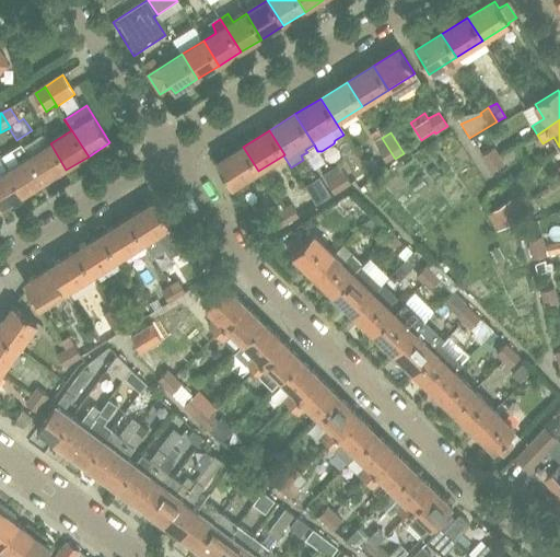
[(382,138),(373,143),(386,164),(395,159),(382,138)]
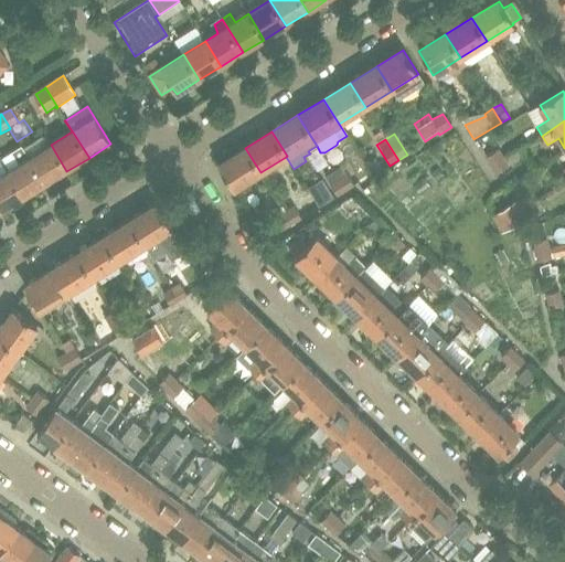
[(51,145),(29,159),(45,184),(66,171),(51,145)]
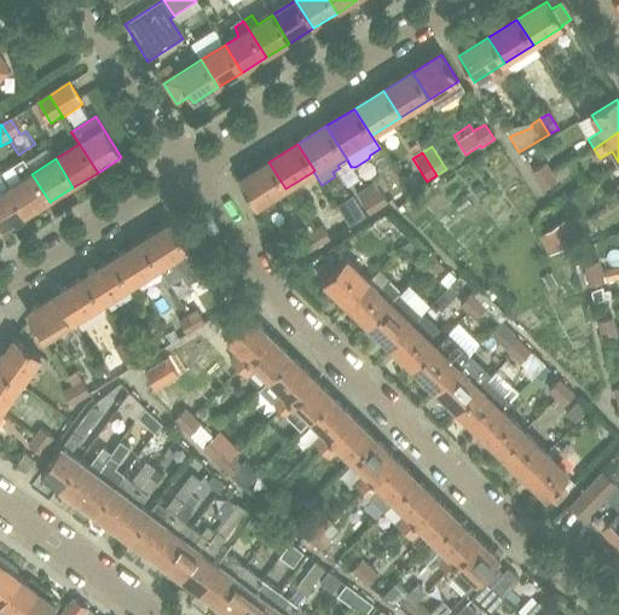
[(12,168),(21,180),(7,189),(25,216),(50,202),(32,174),(30,174),(23,162),(12,168)]
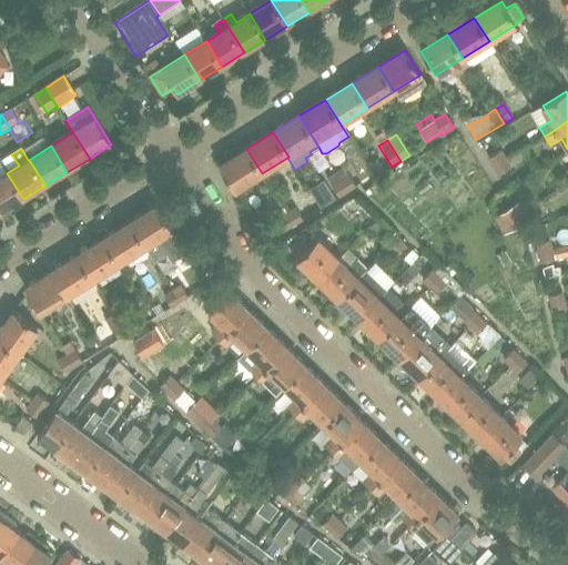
[(220,165),(235,190),(262,173),(246,149),(220,165)]
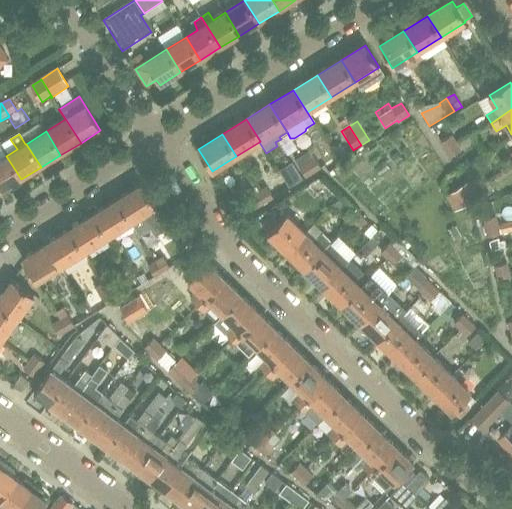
[(445,150),(457,143),(452,136),(440,143),(445,150)]
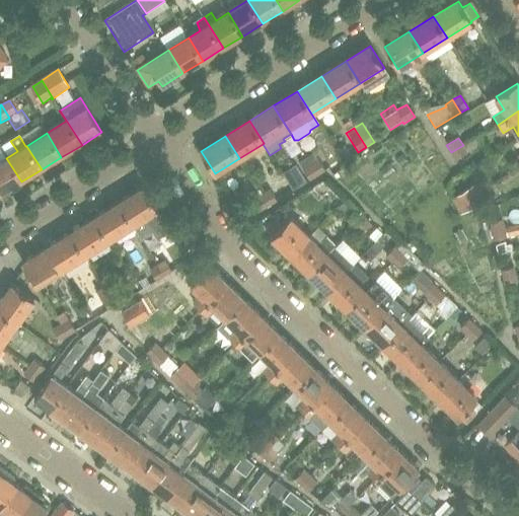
[(463,145),(451,152),(456,160),(467,153),(463,145)]
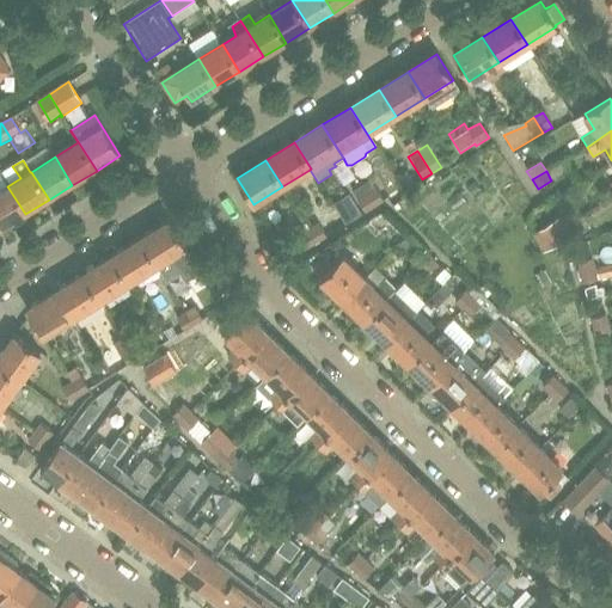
[(384,203),(383,202),(371,182),(361,188),(374,209),(384,203)]
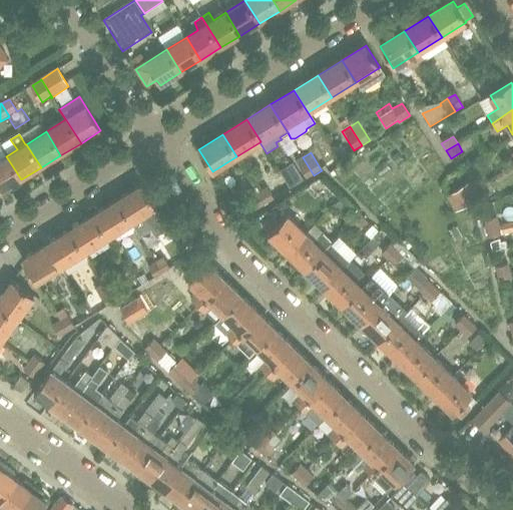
[(0,190),(1,192),(21,179),(6,156),(0,159),(0,190)]
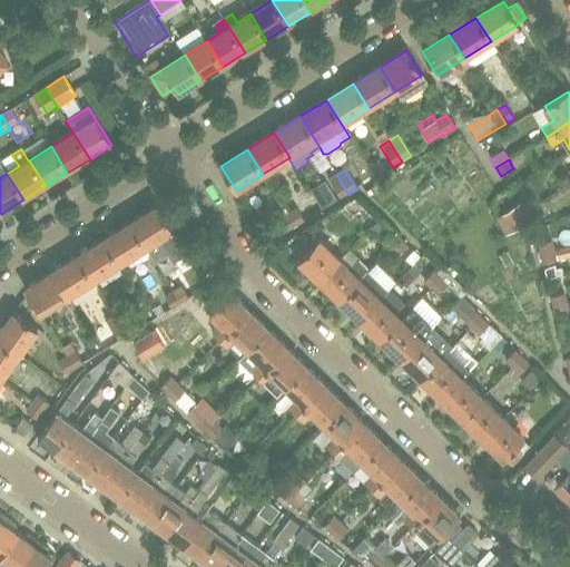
[(340,201),(349,195),(336,175),(327,181),(340,201)]
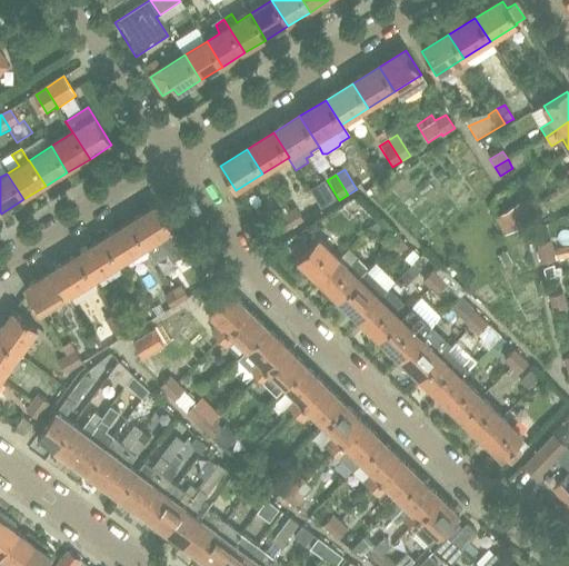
[(317,197),(323,208),(333,202),(327,190),(317,197)]
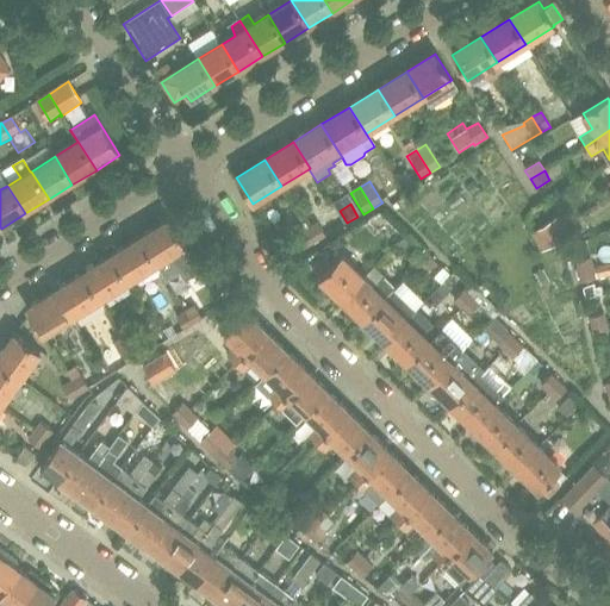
[(560,242),(566,238),(567,238),(561,229),(582,216),(580,213),(573,217),(568,211),(530,235),(542,254),(560,242)]
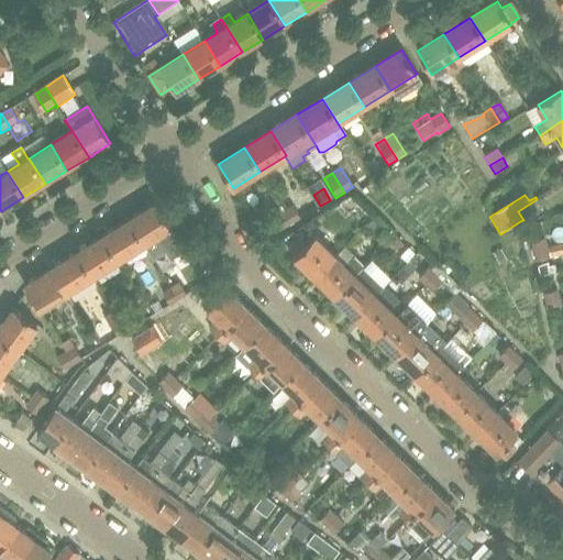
[(539,202),(537,199),(518,211),(523,220),(522,220),(523,223),(537,216),(532,207),(539,202)]
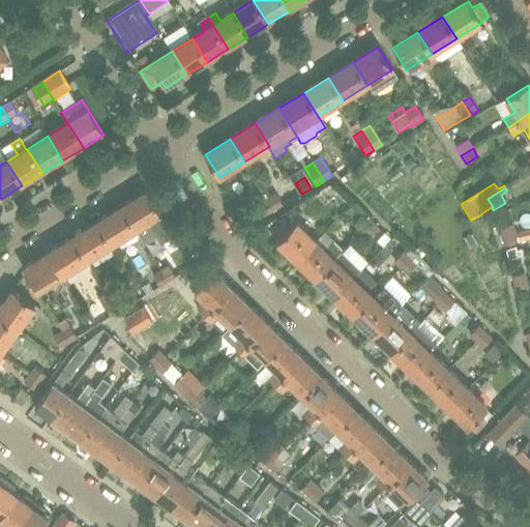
[(282,195),(287,202),(296,197),(291,188),(282,195)]
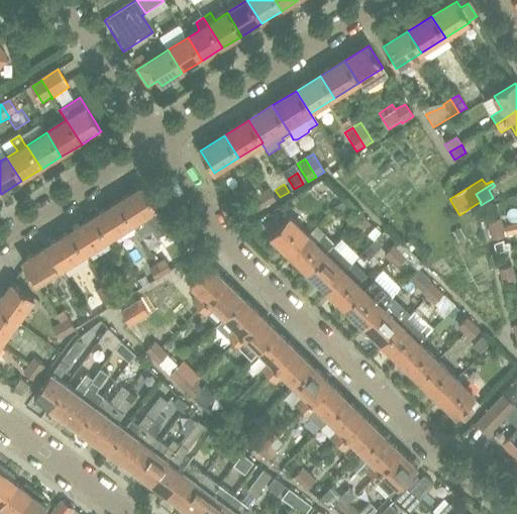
[(171,230),(143,187),(118,202),(132,224),(132,225),(140,238),(151,231),(157,239),(171,230)]
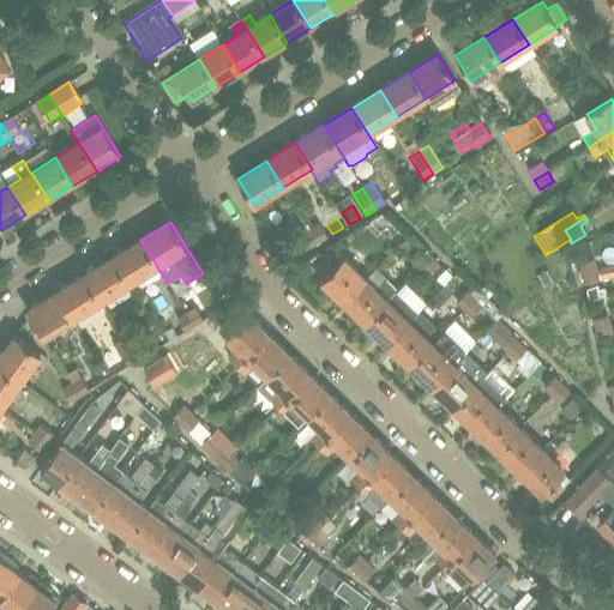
[(320,225),(309,231),(319,245),(329,240),(320,225)]
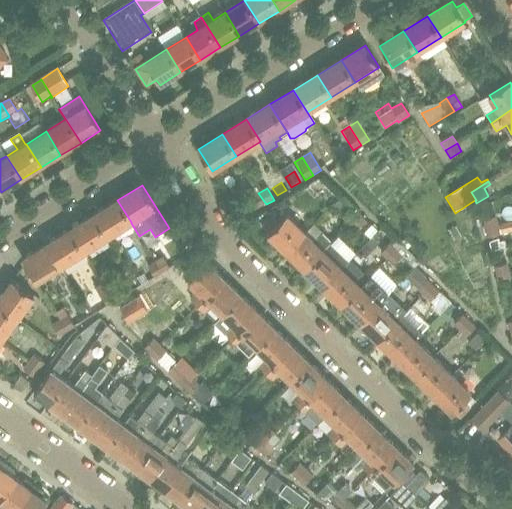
[(250,198),(257,209),(266,204),(258,193),(250,198)]
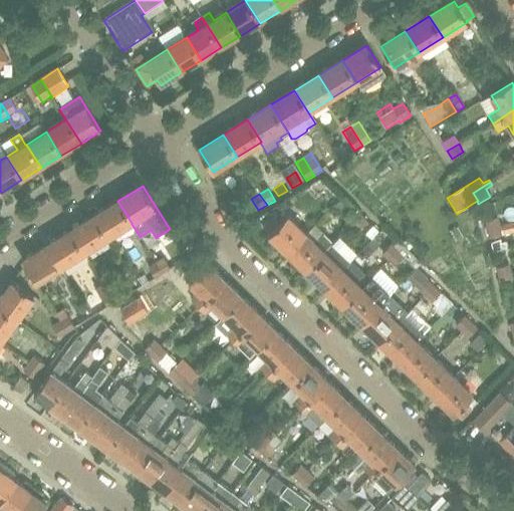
[(107,238),(132,224),(132,223),(117,201),(93,216),(107,238)]
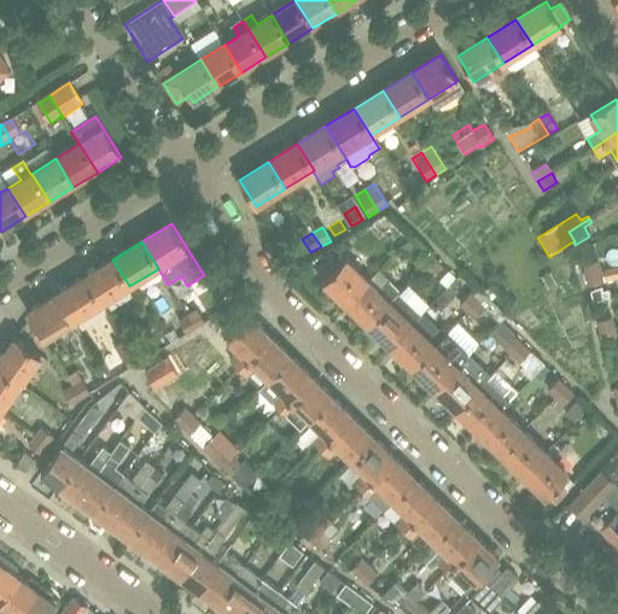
[(433,258),(426,251),(414,264),(421,270),(433,258)]
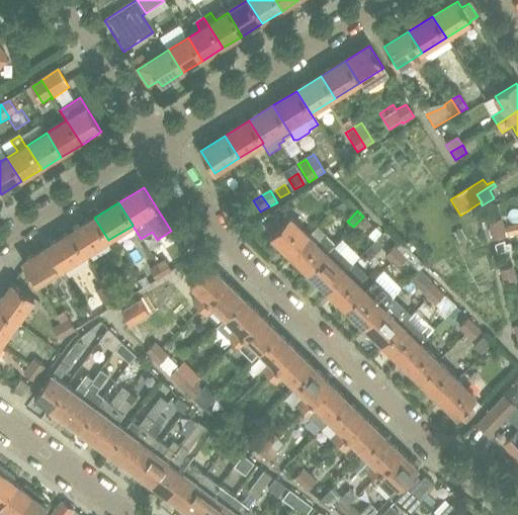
[(370,224),(363,217),(353,227),(360,234),(370,224)]
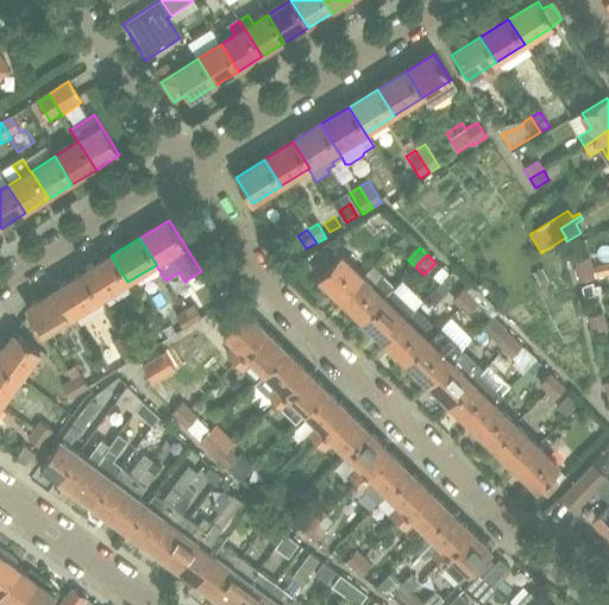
[(603,254),(575,262),(573,262),(577,273),(606,266),(603,254)]
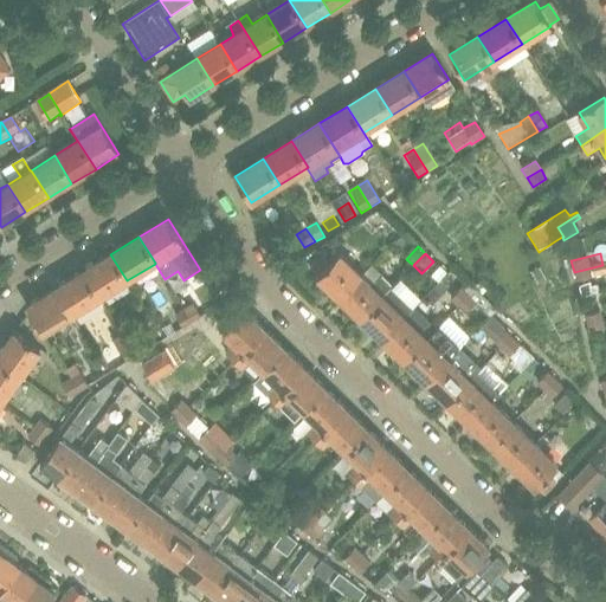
[(110,254),(82,272),(98,298),(127,280),(110,254)]
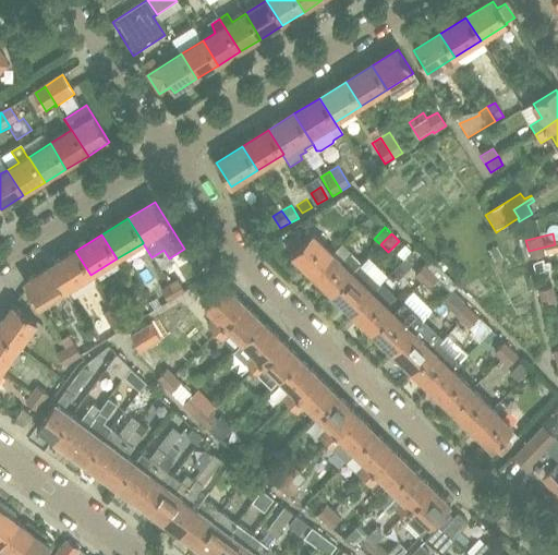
[(292,254),(313,275),(332,254),(312,234),(304,242),(298,237),(287,249),(292,254)]
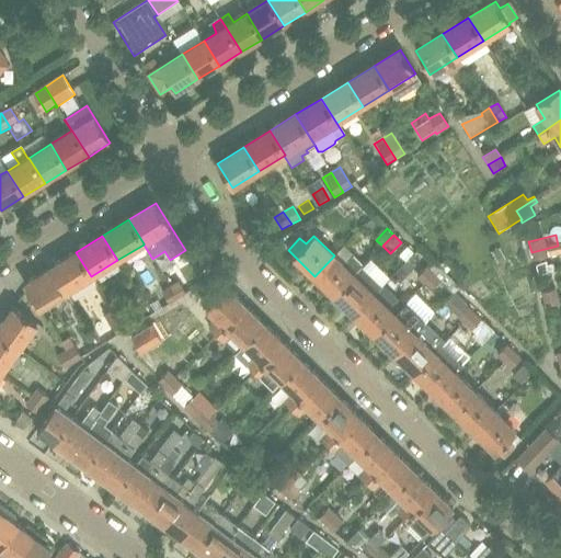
[(534,261),(548,258),(560,253),(560,245),(558,246),(531,252),(534,261)]
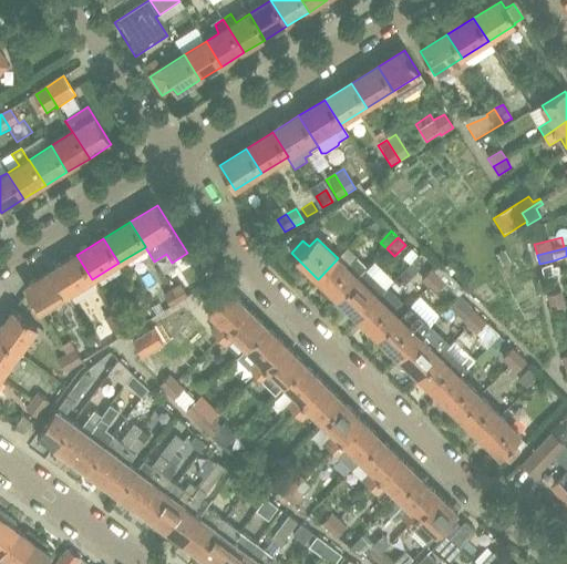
[(318,279),(338,298),(367,269),(347,249),(338,259),(338,258),(318,279)]
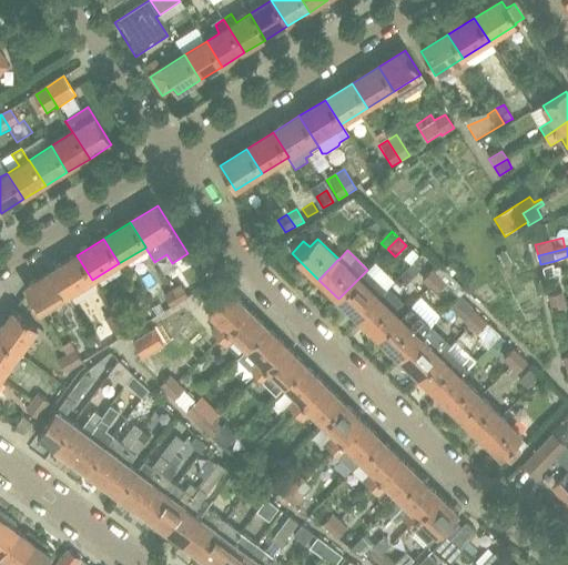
[(77,255),(50,272),(66,296),(92,280),(77,255)]
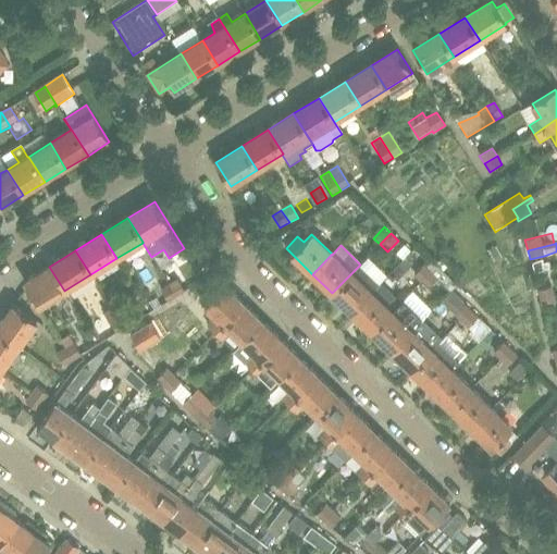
[(437,266),(433,261),(426,268),(424,266),(413,277),(420,283),(437,266)]
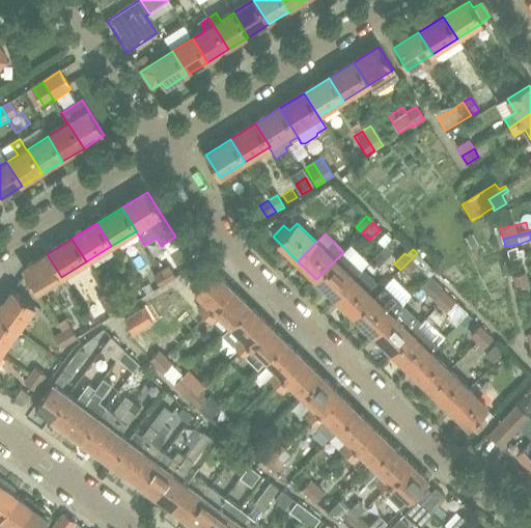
[(507,251),(509,262),(525,258),(523,252),(516,253),(516,249),(507,251)]
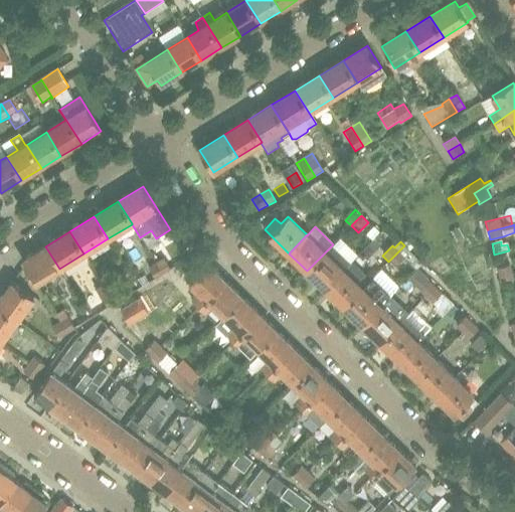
[(307,271),(325,289),(343,271),(344,272),(351,265),(332,246),(334,244),(333,244),(307,271)]
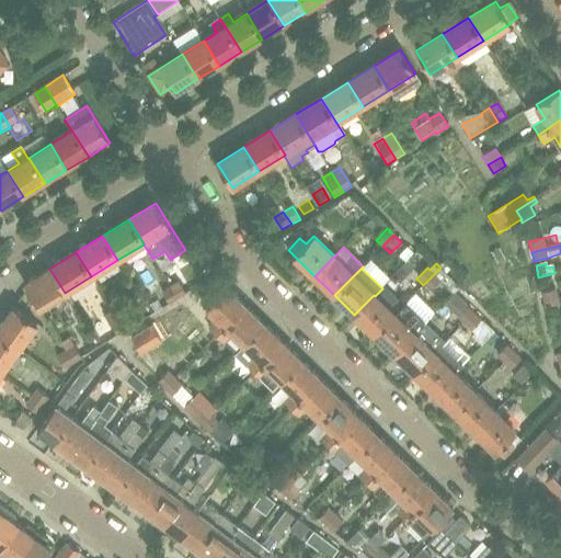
[(448,275),(441,268),(423,285),(430,293),(448,275)]
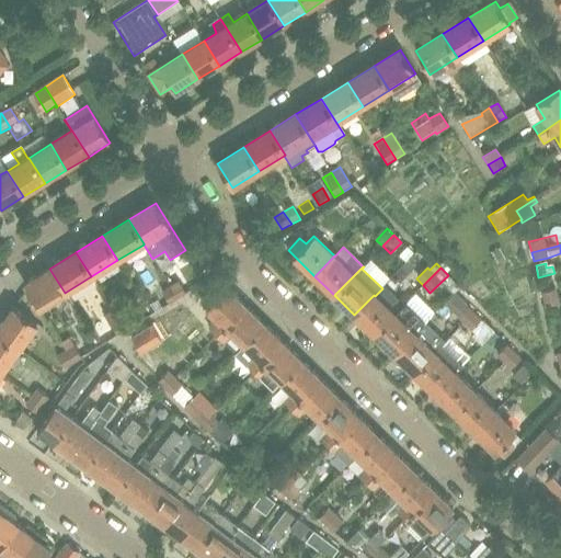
[(23,285),(27,292),(38,309),(65,293),(49,269),(23,285)]
